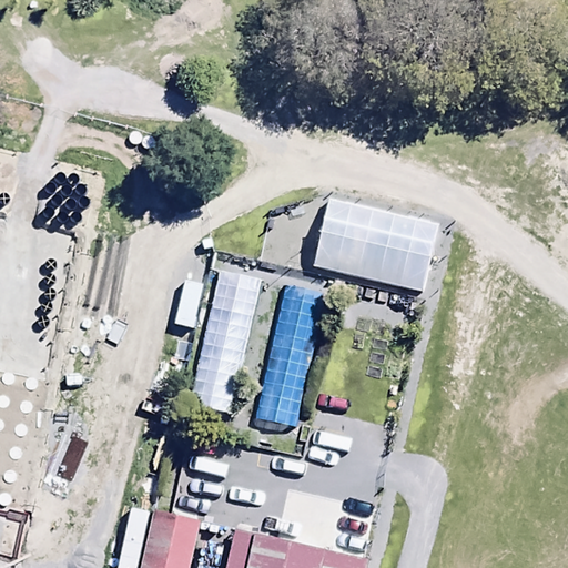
[(328,199),(313,266),(424,291),(438,223),(328,199)]
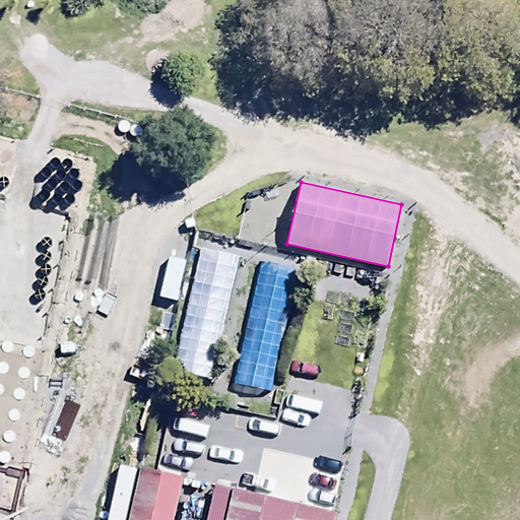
[(211,380),(241,256),(202,247),(173,371),(211,380)]
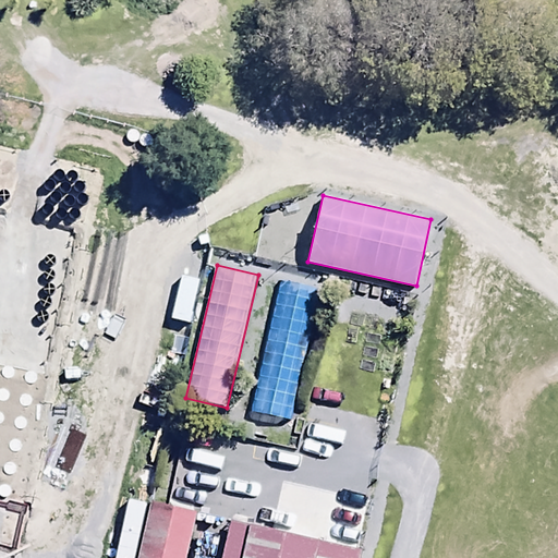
[(182,276),(171,318),(189,323),(199,279),(182,276)]
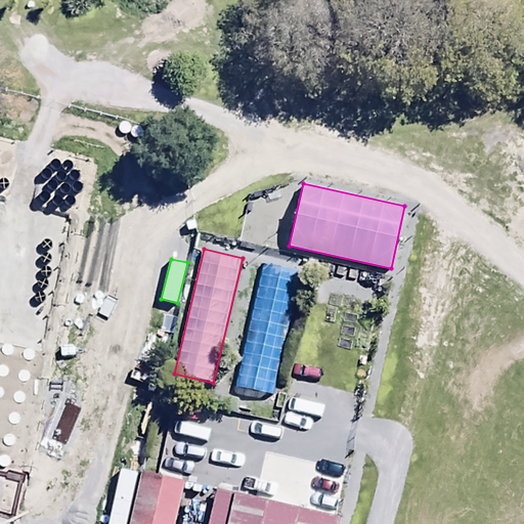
[(300,270),(263,262),(236,386),(273,394),(300,270)]
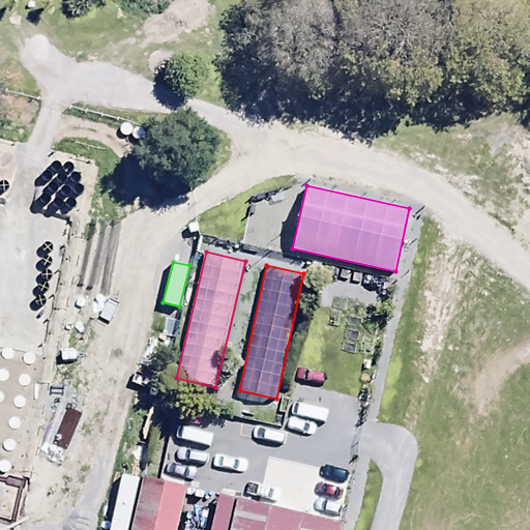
[(176,529),(187,487),(144,476),(131,529),(176,529)]
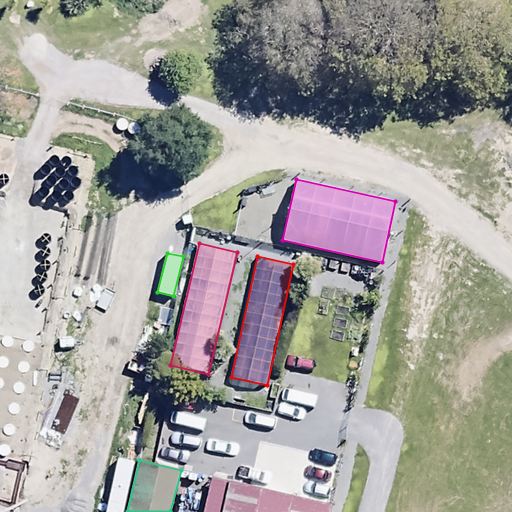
[(330,511),(333,505),(212,476),(204,511),(330,511)]
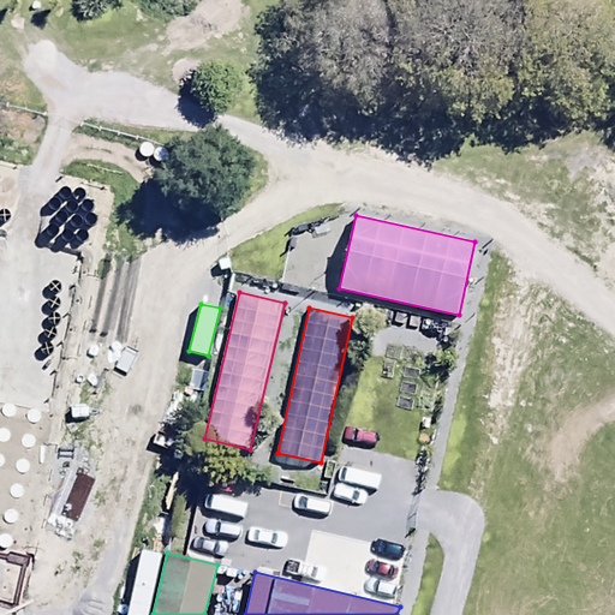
All buildings are outlined.
